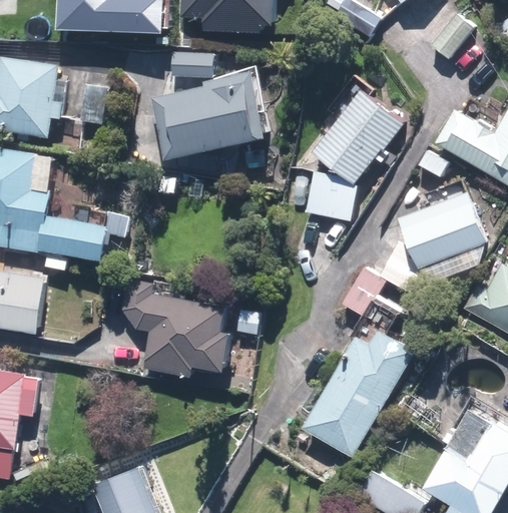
[(163,31),(163,0),(57,0),(57,28),(163,31)]
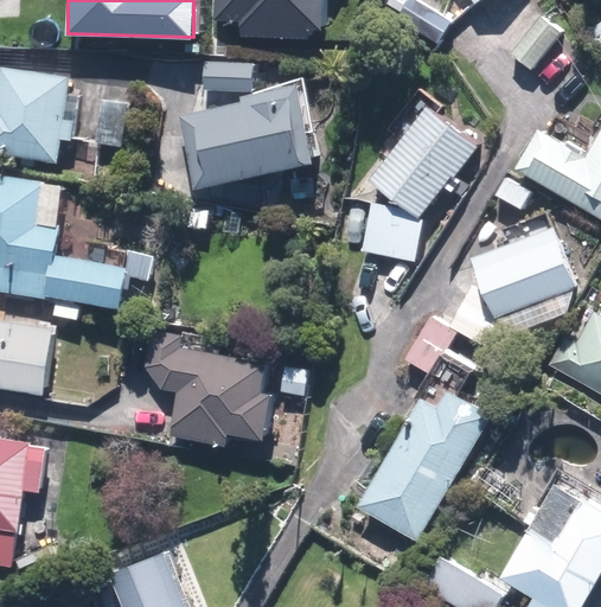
[(324,0),(213,0),(213,20),(240,21),(240,37),(308,39),(308,30),(323,30),(324,0)]
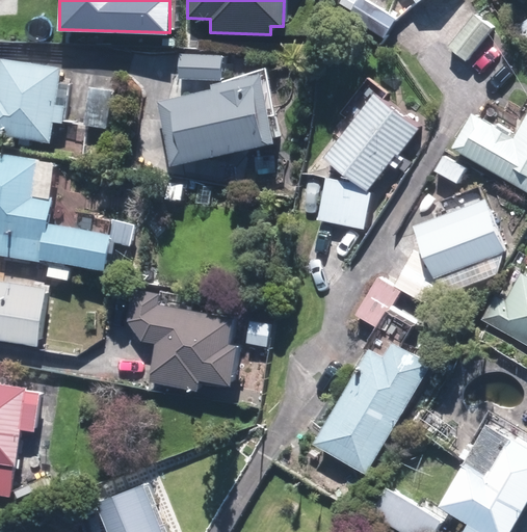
[(394,20),(363,0),(357,0),(347,16),(381,37),(394,20)]
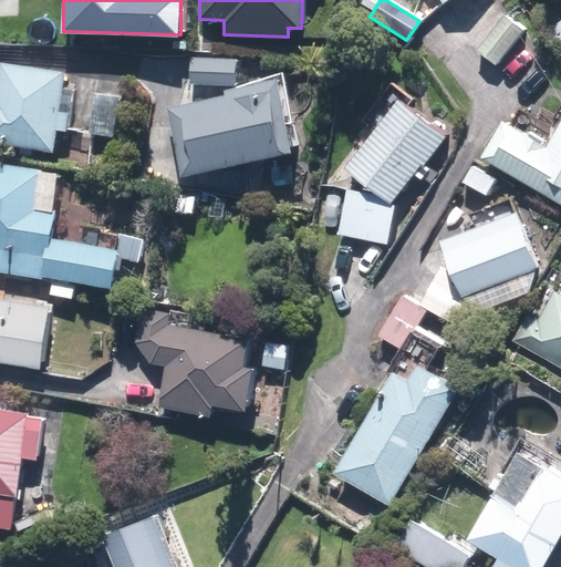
[(476,51),(495,65),(521,29),(504,16),(476,51)]
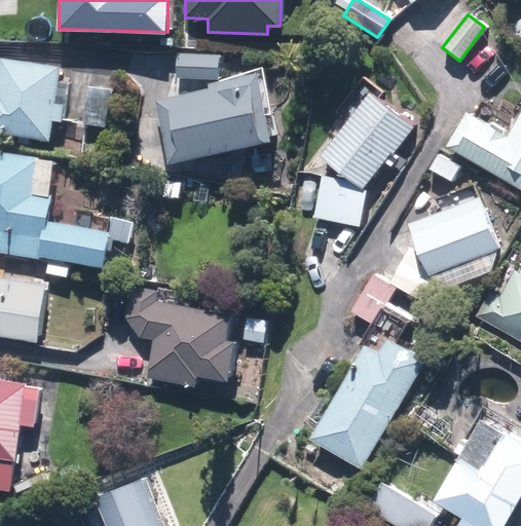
[(217,79),(218,55),(177,54),(177,78),(217,79)]
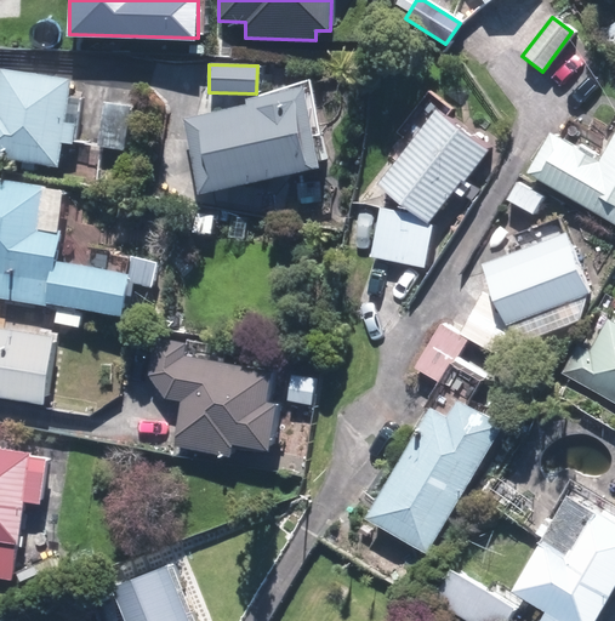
[(72,143),(74,124),(64,123),(70,78),(0,68),(0,159),(57,166),(61,142),(72,143)]
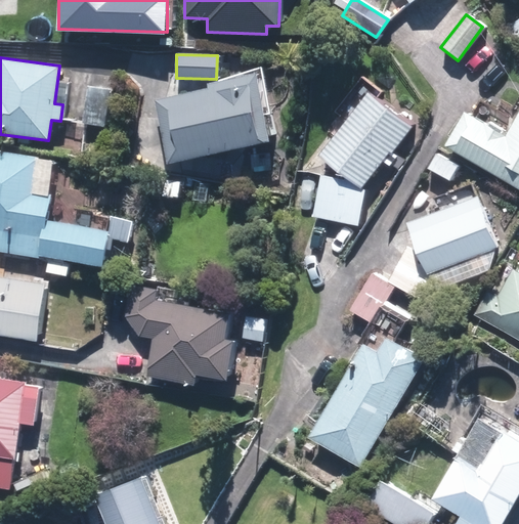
[(153,99),(168,164),(271,140),(257,76),(153,99)]
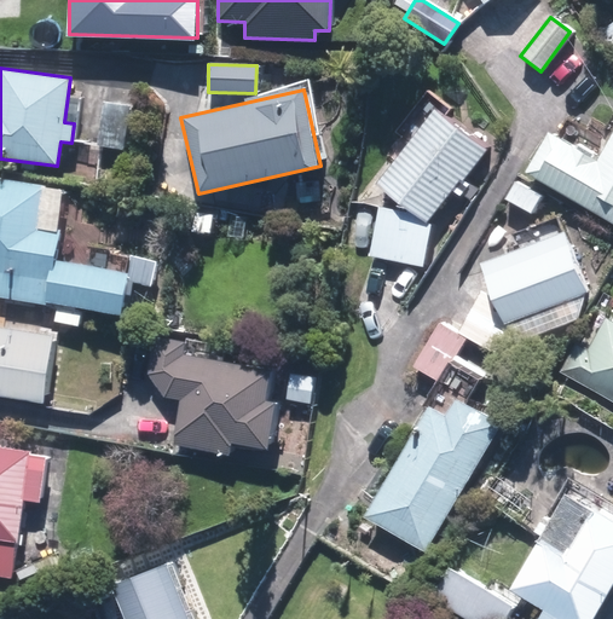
[(122,149),(128,105),(102,102),(97,145),(122,149)]
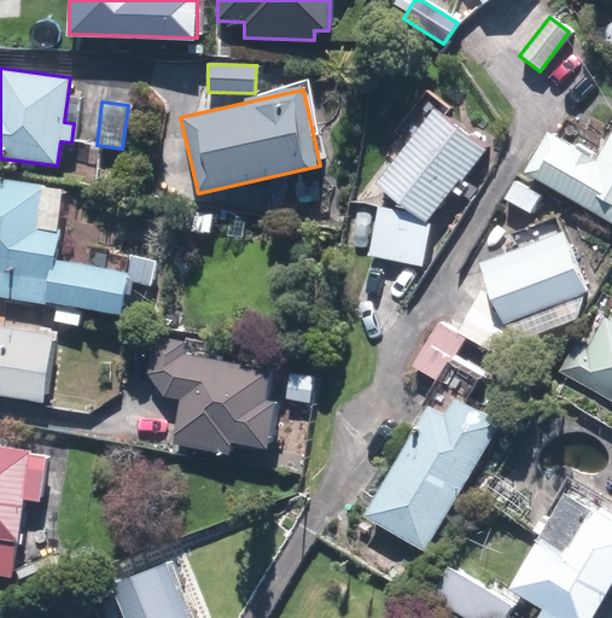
[(432,219),(430,217),(485,149),(435,108),(376,181),(418,215),(377,207),(366,254),(421,264),(432,219)]
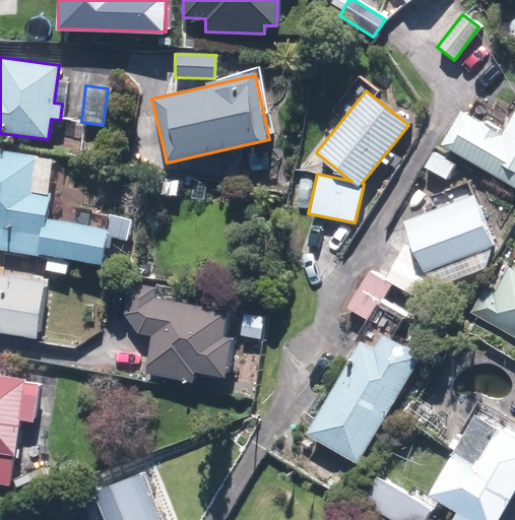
[(462,111),(442,144),(514,187),(514,112),(503,134),(462,111)]
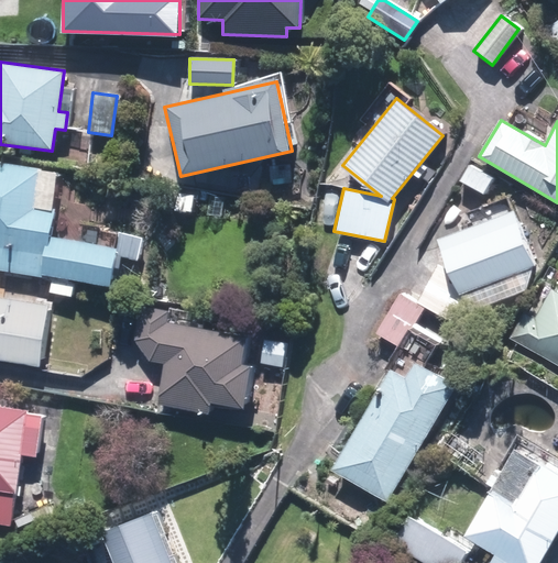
[(0,271),(42,277),(43,275),(112,286),(118,249),(50,238),(54,211),(33,208),(39,170),(0,164),(0,271)]
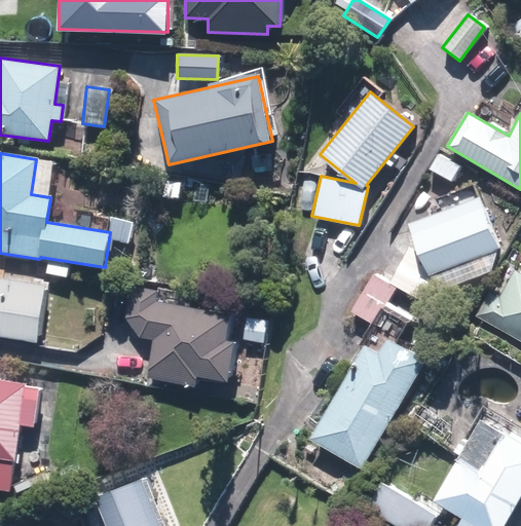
[(476,198),(412,221),(432,274),(495,251),(476,198)]
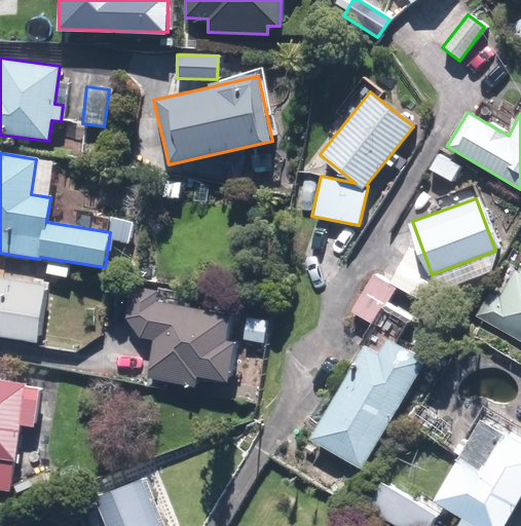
[(404,263),(394,279),(425,299),(436,284),(404,263)]
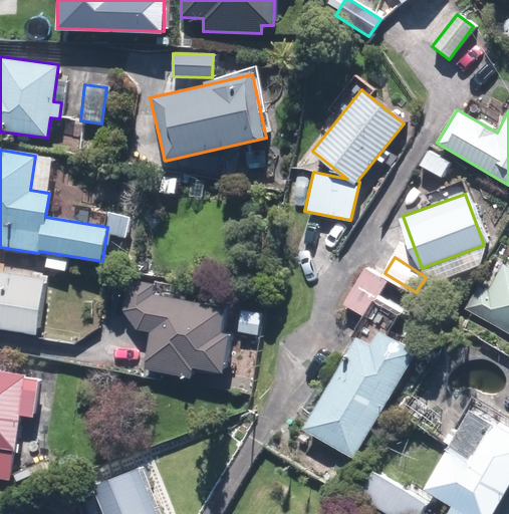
[(508,268),(501,264),(486,289),(477,284),(464,308),(508,334),(508,268)]
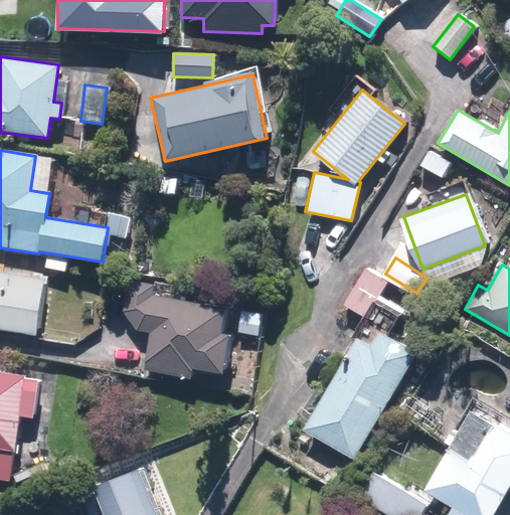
[(384,282),(364,270),(343,306),(363,318),(384,282)]
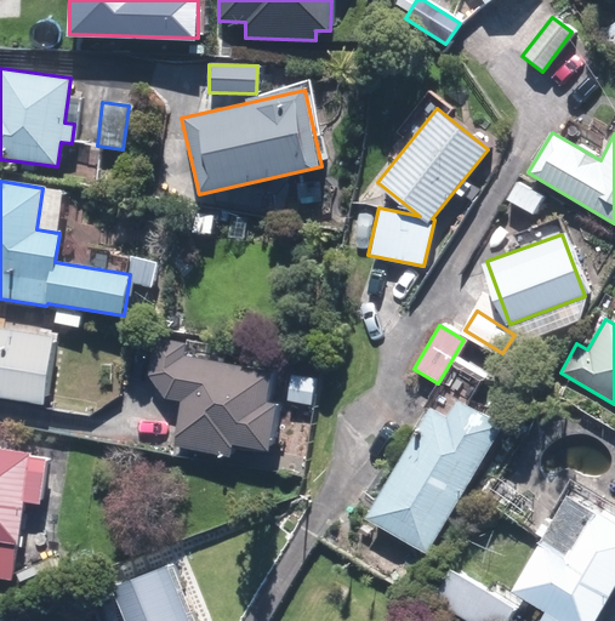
[(53,336),(0,328),(0,398),(43,405),(53,336)]
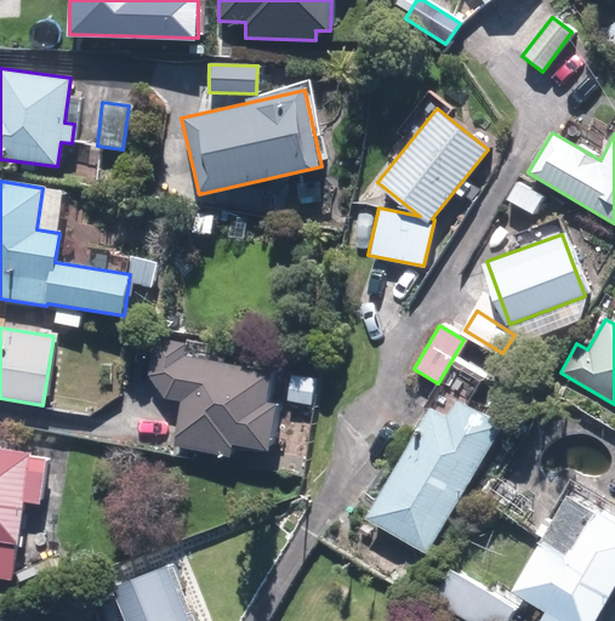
[(155,337),(148,379),(165,398),(180,400),(175,436),(174,446),(231,455),(232,443),(271,449),(278,402),(268,400),(273,370),(197,359),(199,343),(155,337)]
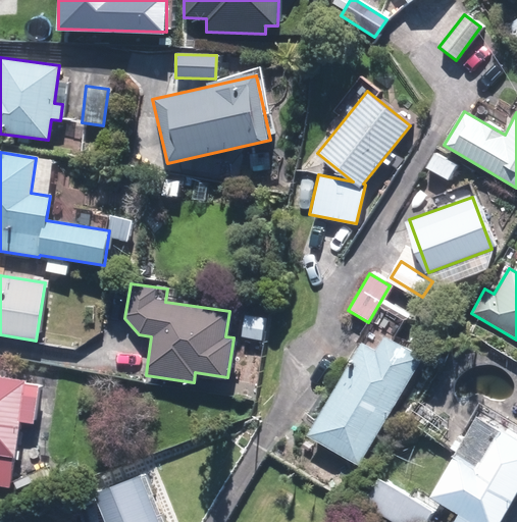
[(263,318),(244,315),(241,337),(260,341),(263,318)]
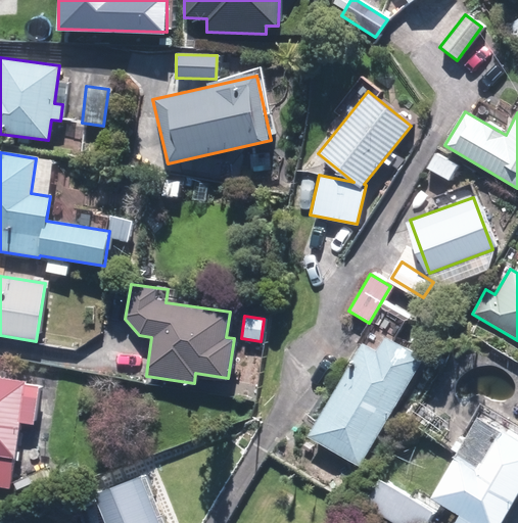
[(309,436),(359,466),(424,357),(388,335),(379,350),(365,342),(309,436)]
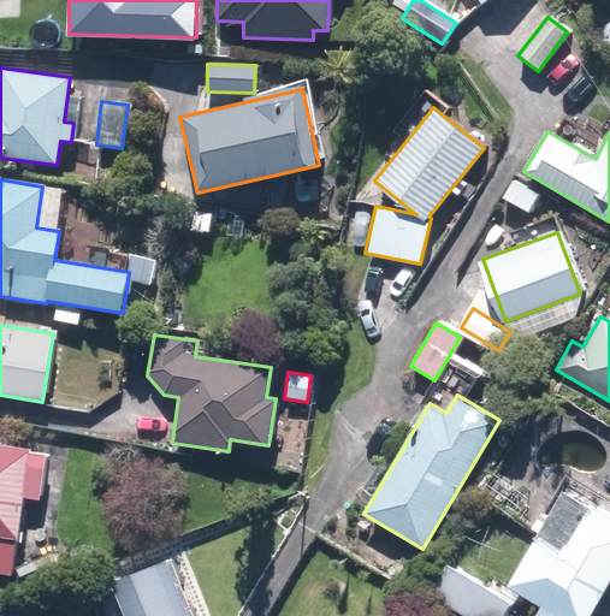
[(0,573),(10,574),(15,539),(17,539),(23,497),(39,499),(45,456),(29,454),(29,449),(0,445),(0,573)]
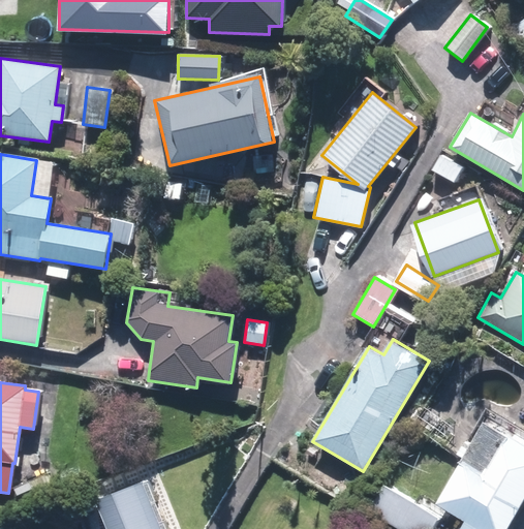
[(463,522),(458,528),(506,528),(523,500),(523,442),(485,419),(434,504),(463,522)]
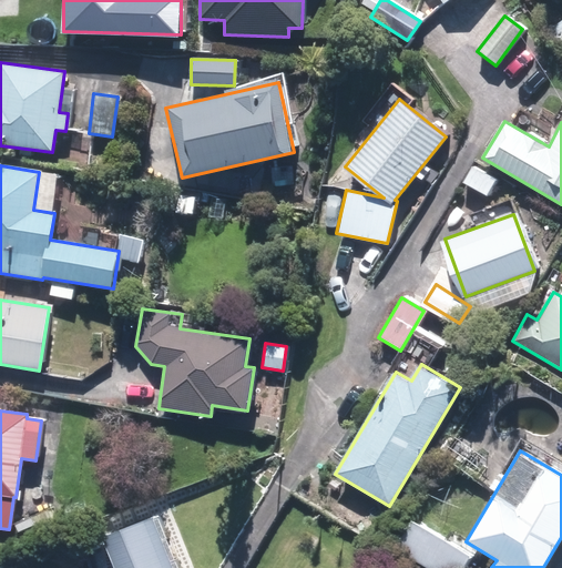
[(174,567),(155,517),(101,537),(113,567),(174,567)]
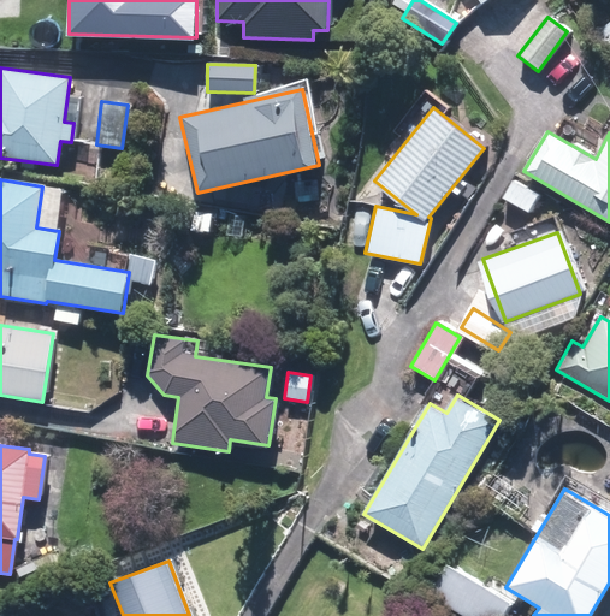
[(502,615),(510,603),(449,563),(428,594),(461,615),(502,615)]
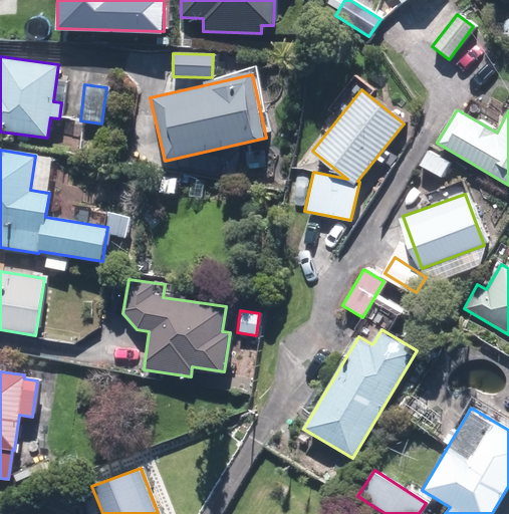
All buildings are outlined.
